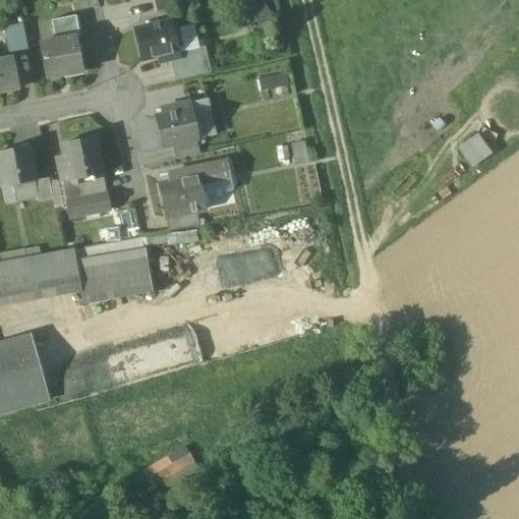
[(155,0),(158,10),(182,4),(181,0),(155,0)]
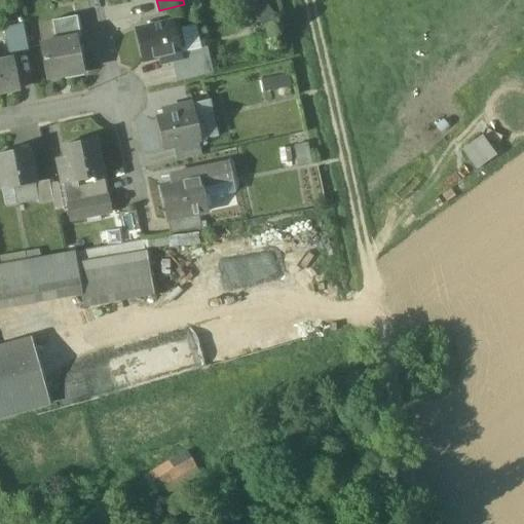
[(78,14),(53,20),(58,39),(78,35),(82,34),(78,14)]
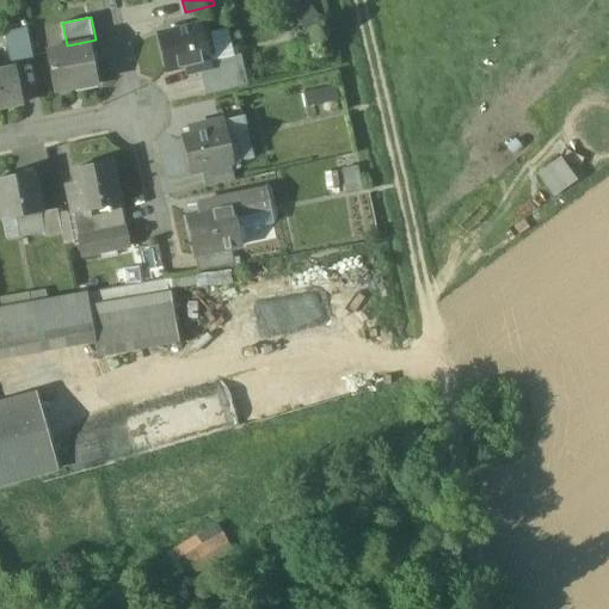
[(208,23),(160,32),(168,68),(186,63),(188,71),(201,68),(210,66),(210,65),(208,53),(214,51),(208,23)]
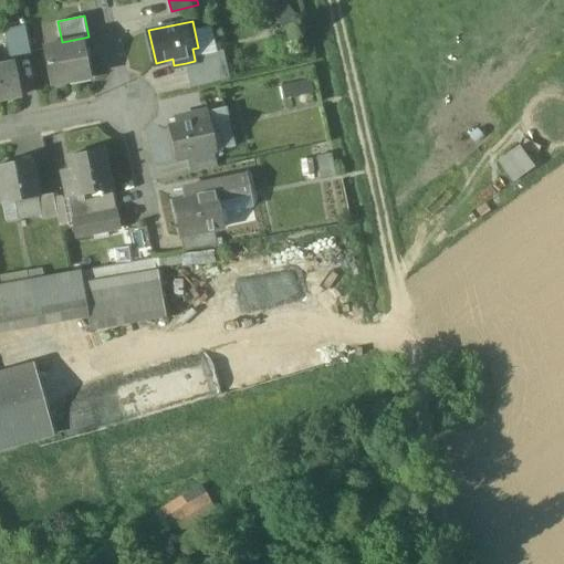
[(28,27),(9,30),(14,58),(33,53),(28,27)]
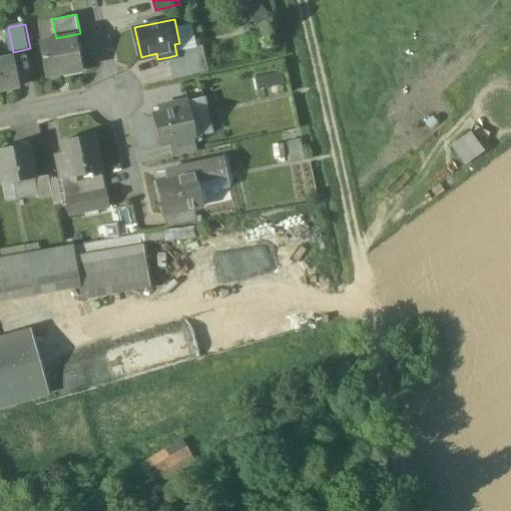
[(56,38),(41,41),(47,76),(65,73),(65,70),(82,67),(76,34),(56,38)]
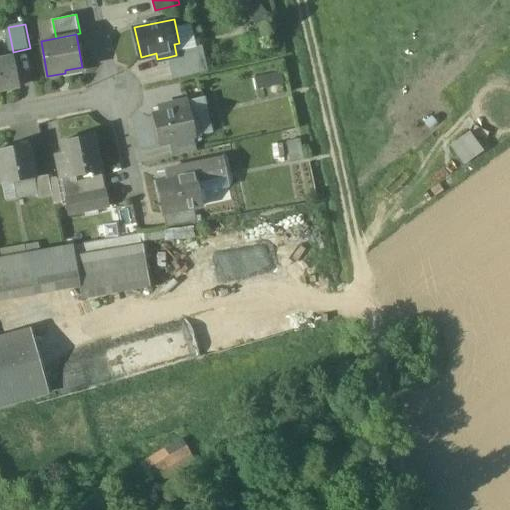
[(203,48),(176,54),(176,55),(168,57),(173,77),(208,69),(203,48)]
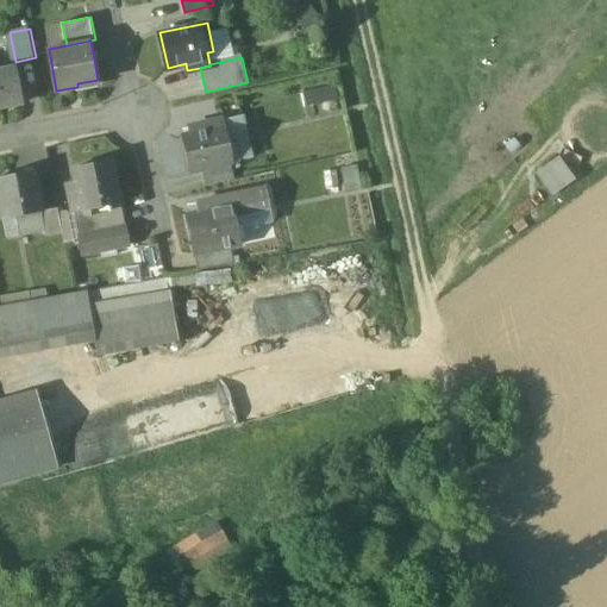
[(0,106),(24,102),(17,69),(0,72),(0,106)]
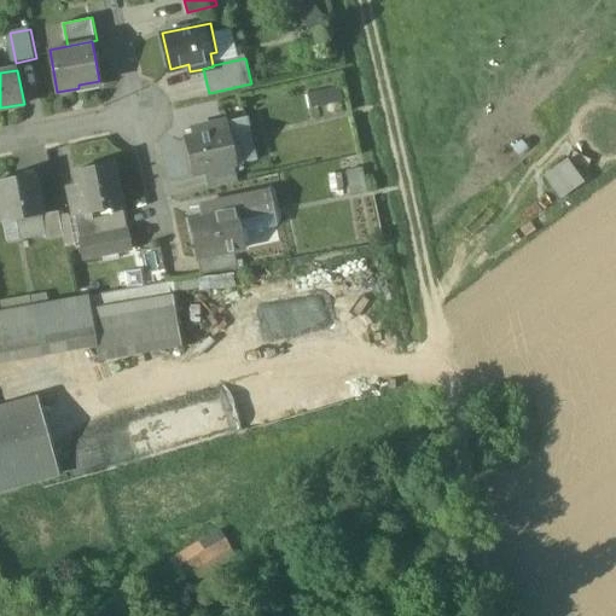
[(247,115),(228,121),(238,163),(256,158),(247,115)]
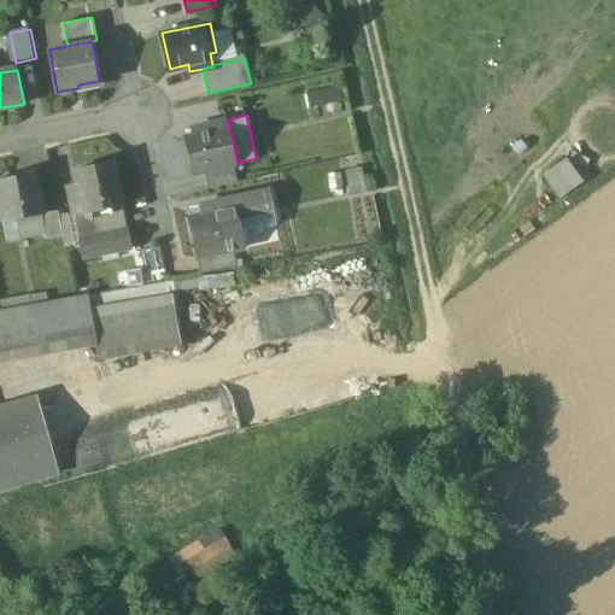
[(227,118),(199,126),(200,133),(185,136),(193,173),(205,170),(234,164),(238,163),(228,121),(227,118)]
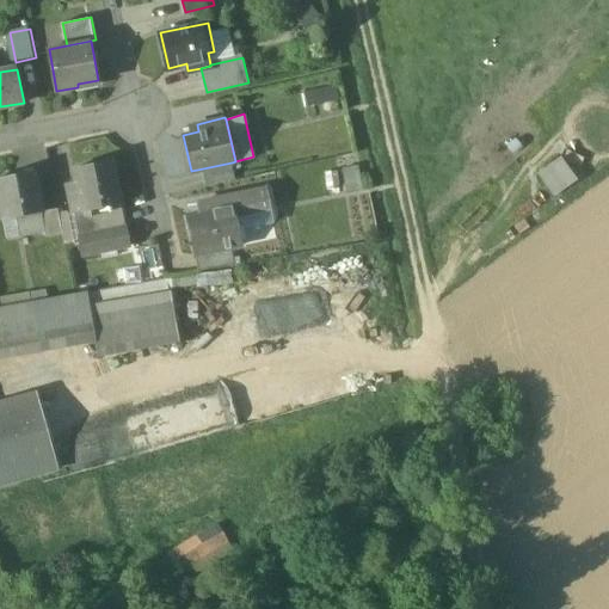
[(540,168),(557,192),(580,177),(565,153),(540,168)]
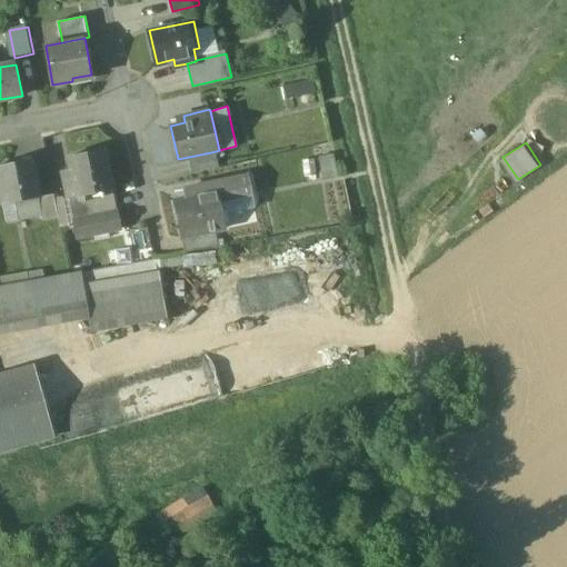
[(107,148),(69,156),(72,173),(65,176),(69,197),(80,195),(115,188),(107,148)]
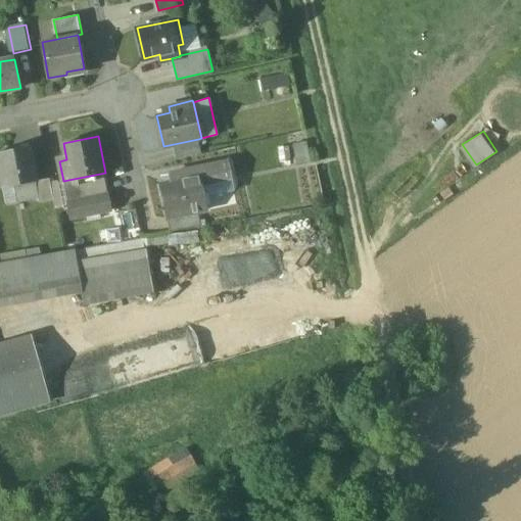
[(198,139),(174,144),(176,158),(201,152),(198,139)]
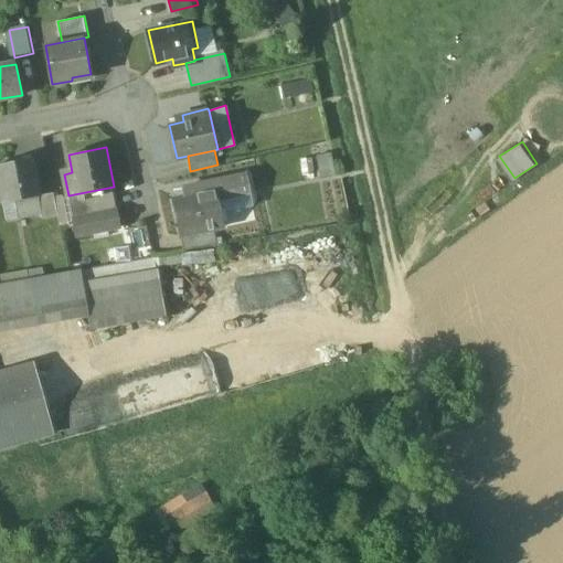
[(35,158),(0,163),(0,177),(8,216),(21,214),(18,199),(41,194),(42,194),(35,158)]
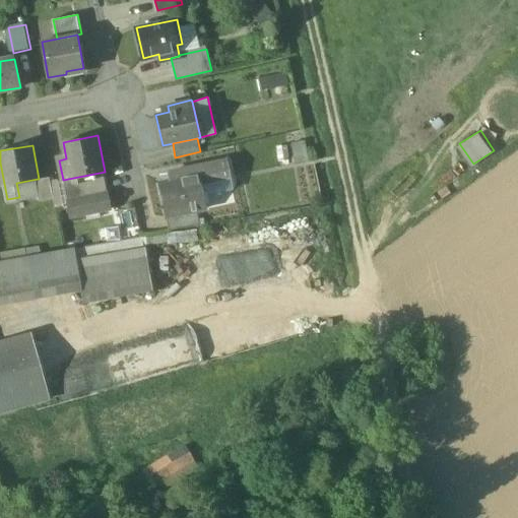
[(227,159),(197,166),(201,184),(231,178),(227,159)]
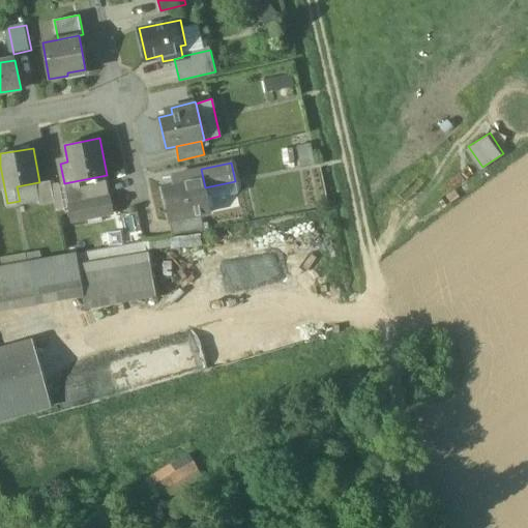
[(201,169),(178,174),(180,182),(163,186),(170,221),(194,215),(210,212),(205,187),(201,169)]
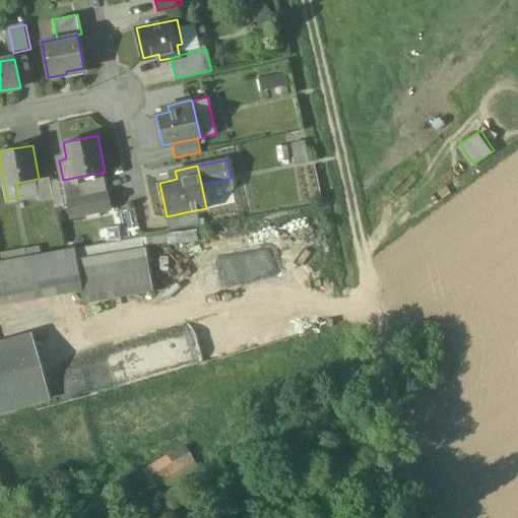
[(105,172),(73,178),(74,183),(82,181),(85,196),(109,191),(105,172)]
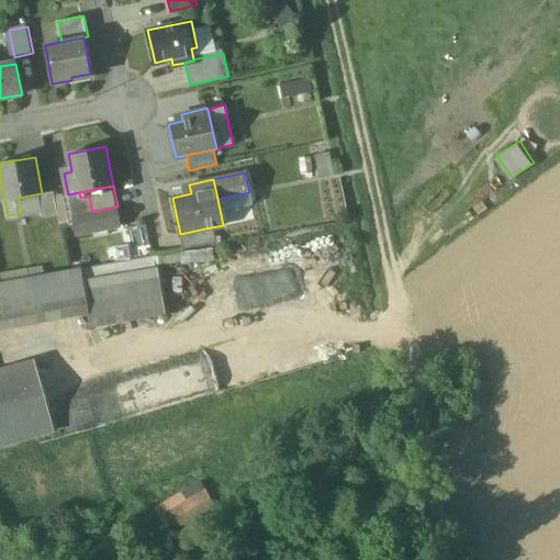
[(42,193),(41,193),(43,209),(44,215),(59,212),(55,190),(42,193)]
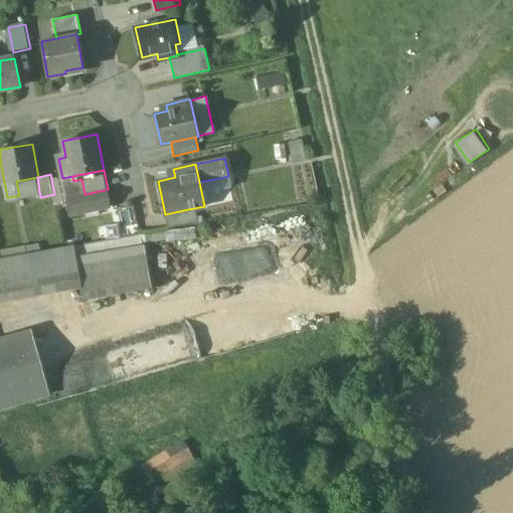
[(72,176),(62,178),(66,198),(84,194),(81,179),(73,181),(72,176)]
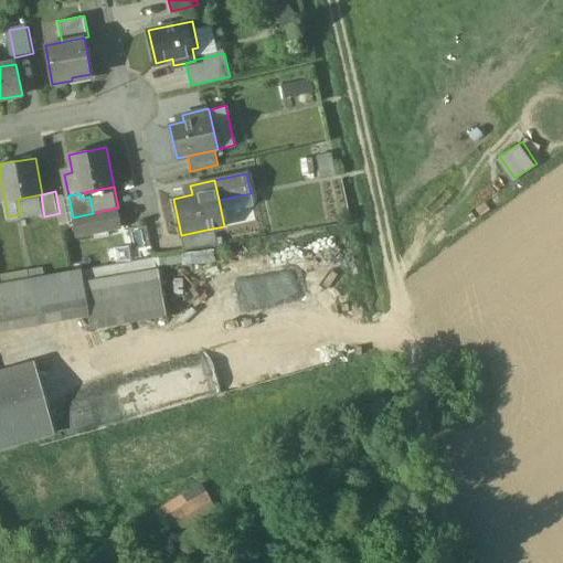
[(41,194),(18,199),(21,214),(43,210),(41,194)]
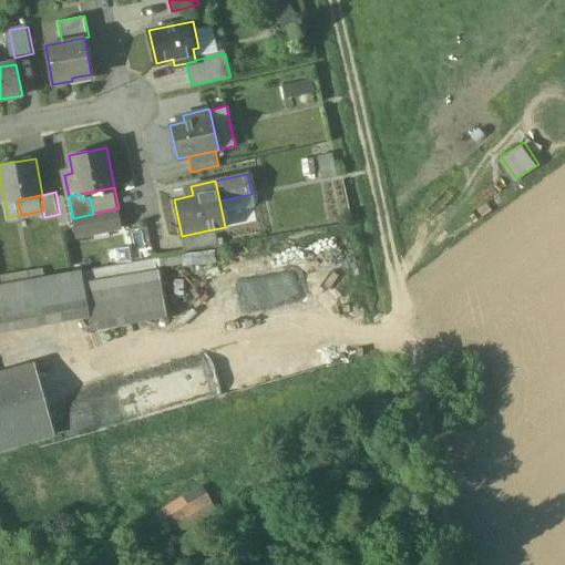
[(93,214),(73,218),(76,235),(122,226),(119,208),(93,214)]
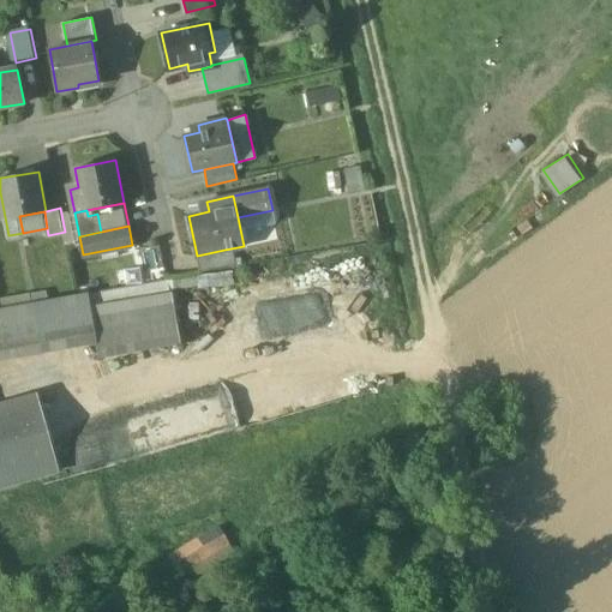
[(225,250),(197,256),(201,271),(228,265),(225,250)]
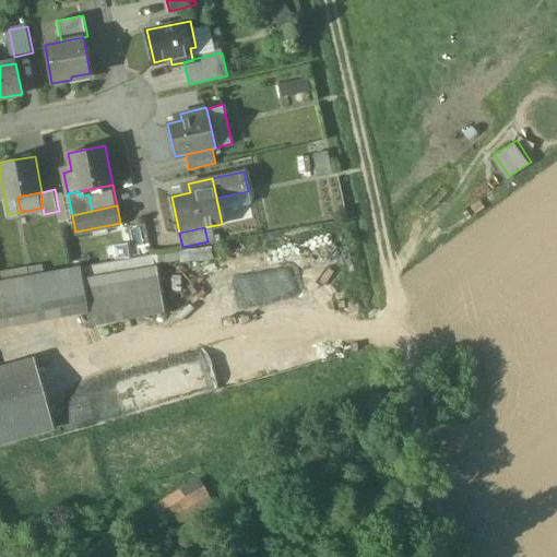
[(28,265),(3,271),(4,279),(31,273),(28,265)]
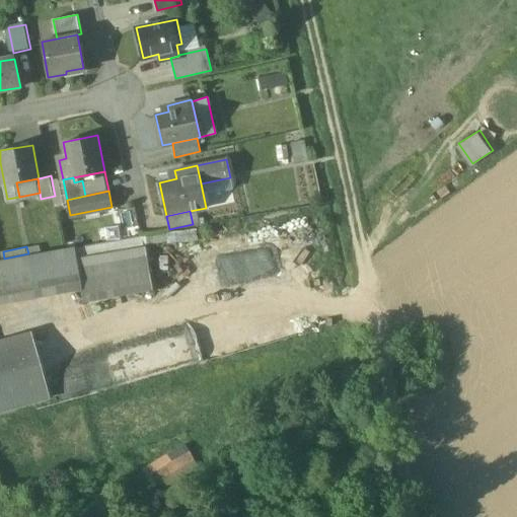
[(145,246),(77,259),(82,288),(84,299),(152,288),(145,246)]
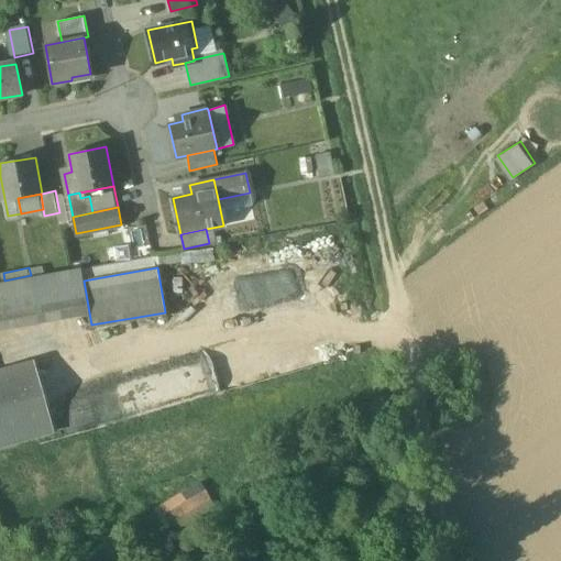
[(70,270),(32,276),(39,321),(89,312),(84,281),(73,282),(70,270)]
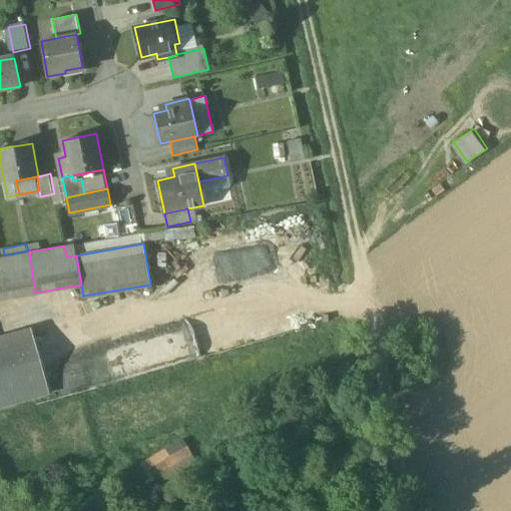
[(4,256),(0,256),(0,298),(35,293),(29,251),(28,250),(4,256)]
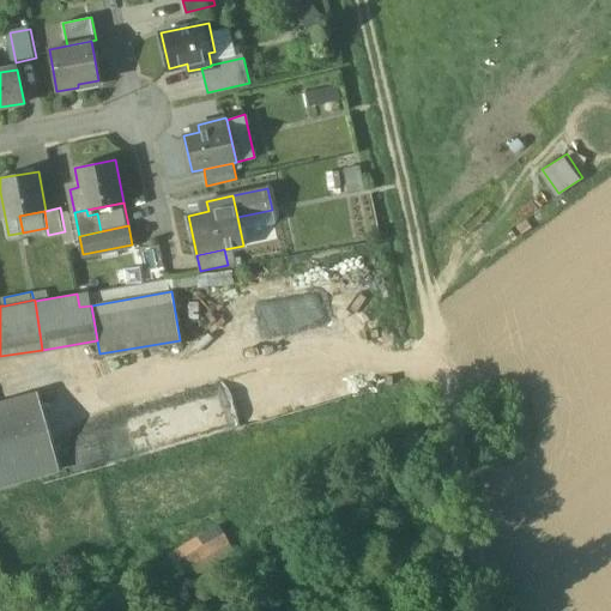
[(37,394),(0,404),(0,484),(58,469),(37,394)]
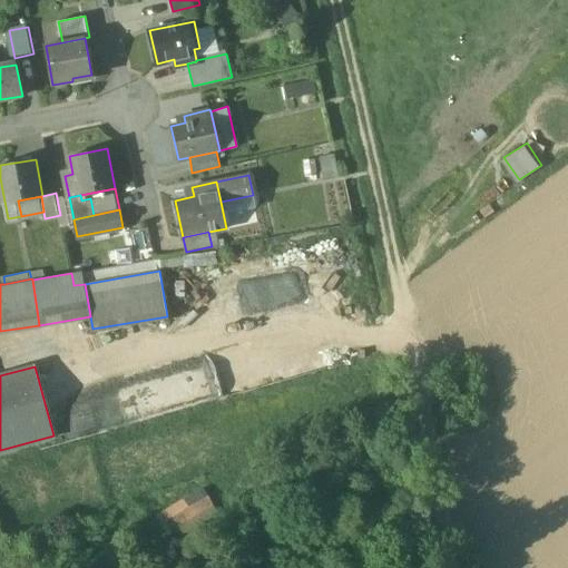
[(203,488),(184,499),(187,503),(160,519),(167,531),(178,525),(213,505),(203,488)]
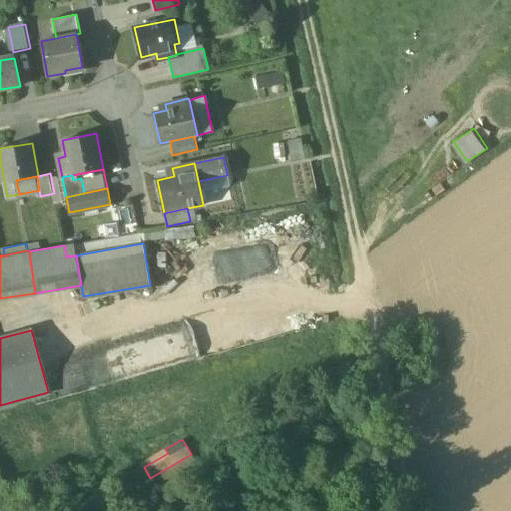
[(191,454),(160,472),(165,480),(196,462),(191,454)]
